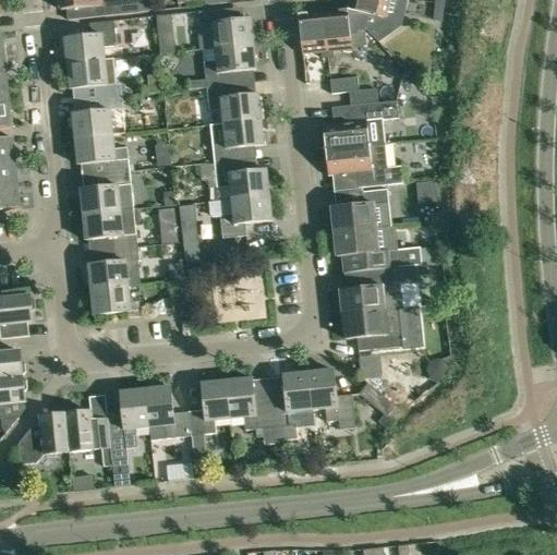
[(100,0),(59,0),(60,8),(65,7),(67,17),(140,10),(137,0),(100,0)]
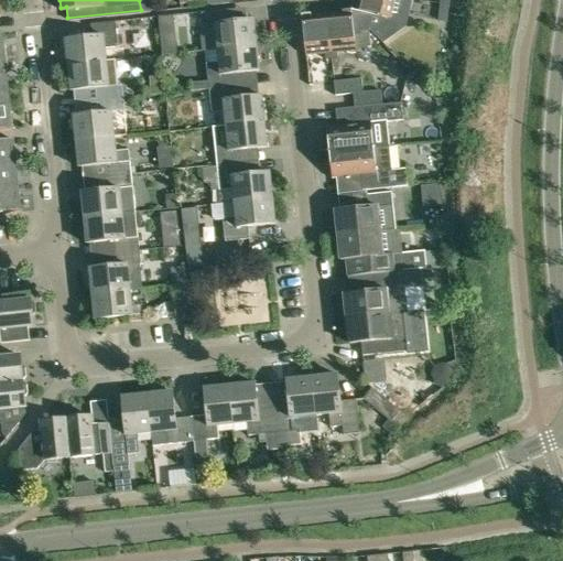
[(353,27),(367,25),(370,12),(396,18),(404,12),(407,0),(352,0),(350,8),(353,27)]
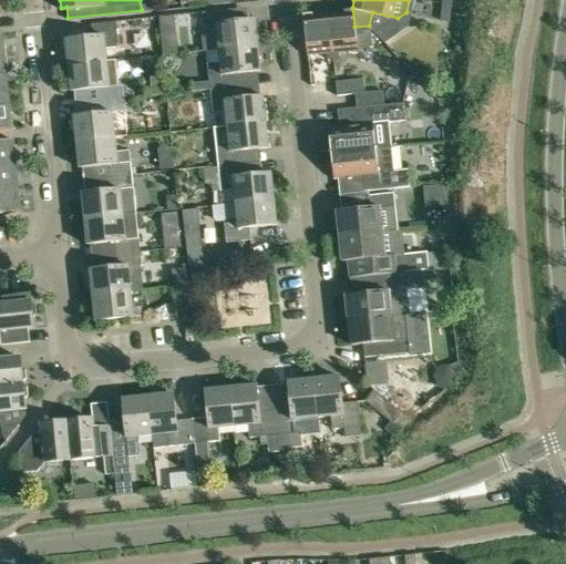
[(440,18),(449,19),(450,3),(441,2),(440,18)]
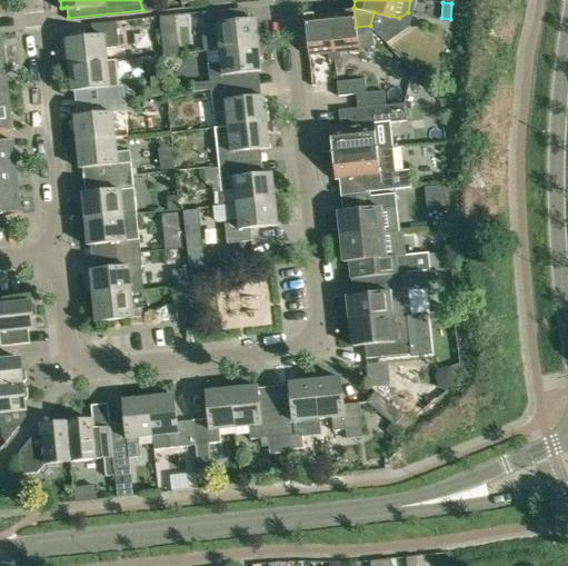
[(255,17),(252,18),(228,20),(226,8),(201,10),(206,49),(219,47),(258,43),(255,17)]
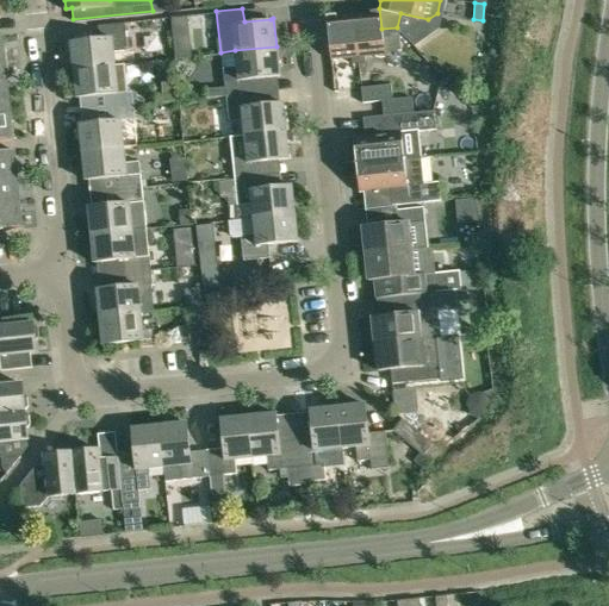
[(384,51),(383,47),(398,47),(397,27),(381,29),(379,8),(352,11),(358,61),(364,60),(362,52),(384,51)]
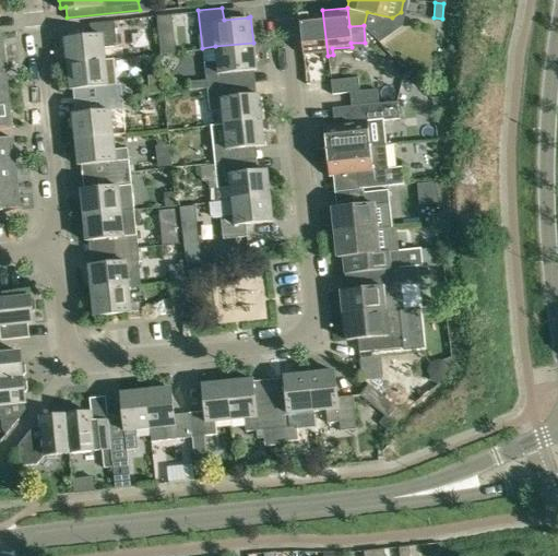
[(298,12),(303,51),(321,49),(321,56),(328,56),(322,10),(298,12)]
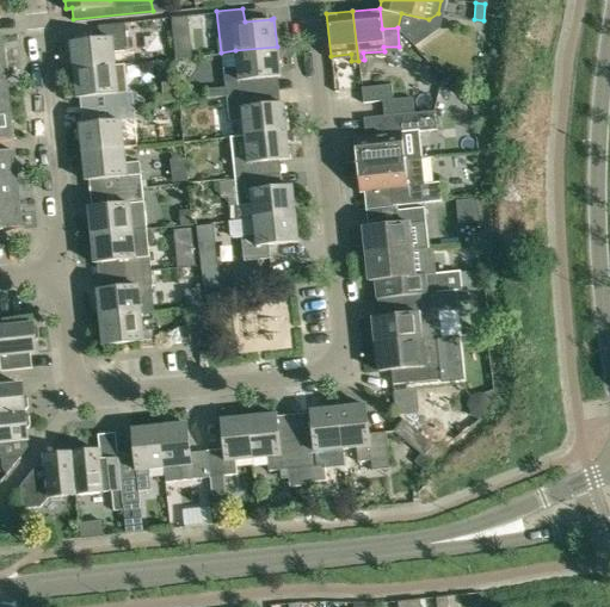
[(188,31),(186,14),(171,16),(173,32),(188,31)]
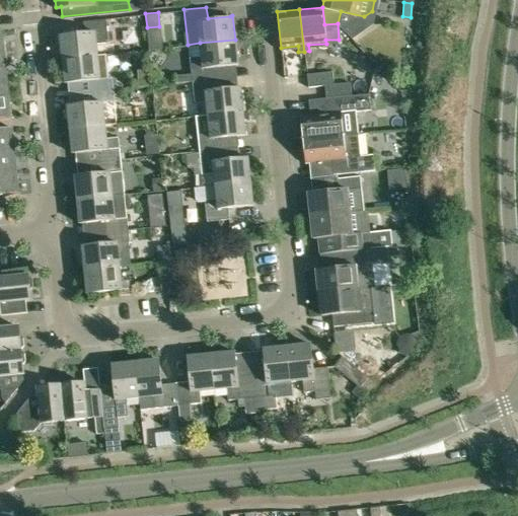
[(105,17),(82,19),(84,31),(59,33),(62,57),(97,54),(95,42),(107,41),(105,17)]
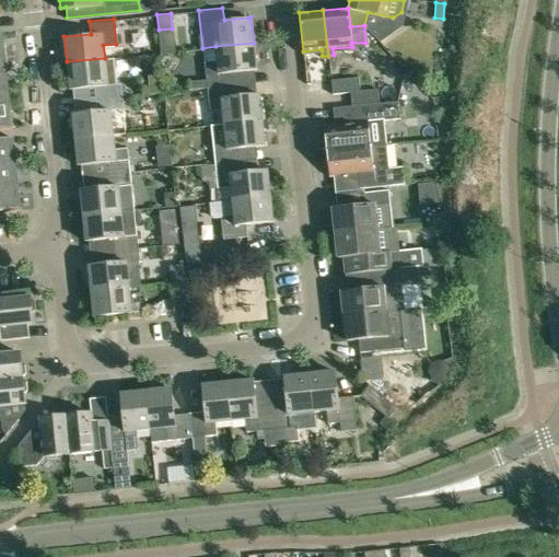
[(204,61),(206,85),(231,83),(230,70),(256,68),(254,43),(216,46),(217,59),(204,61)]
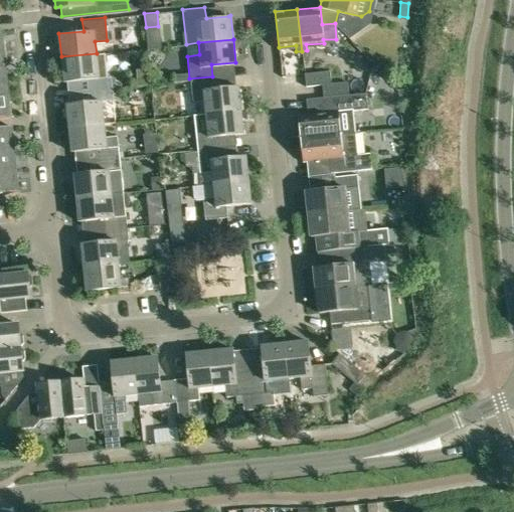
[(88,77),(90,90),(112,87),(111,74),(99,76),(97,53),(61,56),(63,80),(88,77)]
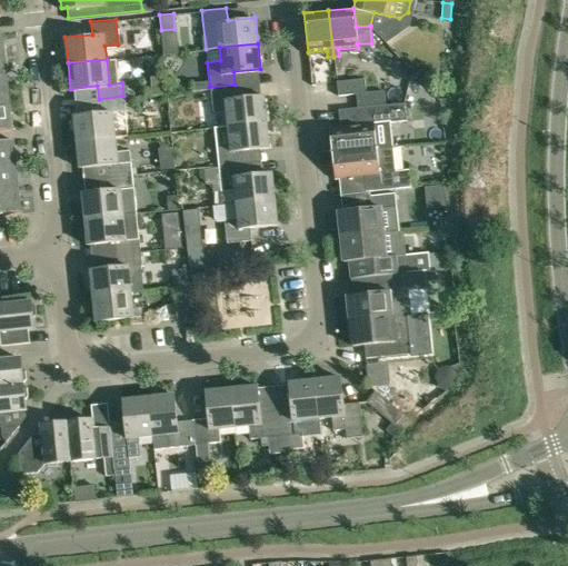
[(337,93),(356,91),(355,91),(365,90),(364,77),(335,79),(337,93)]
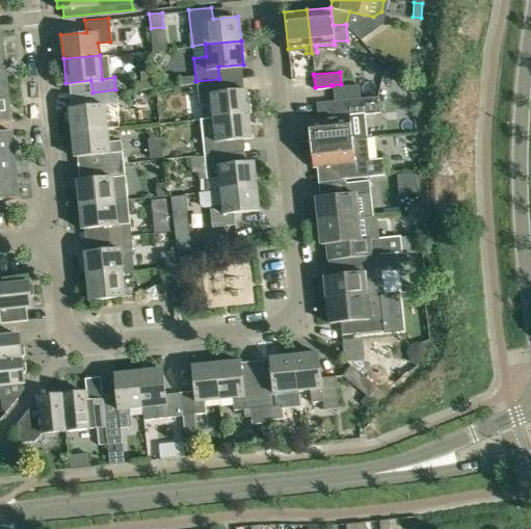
[(0,98),(8,97),(6,75),(0,75),(0,98)]
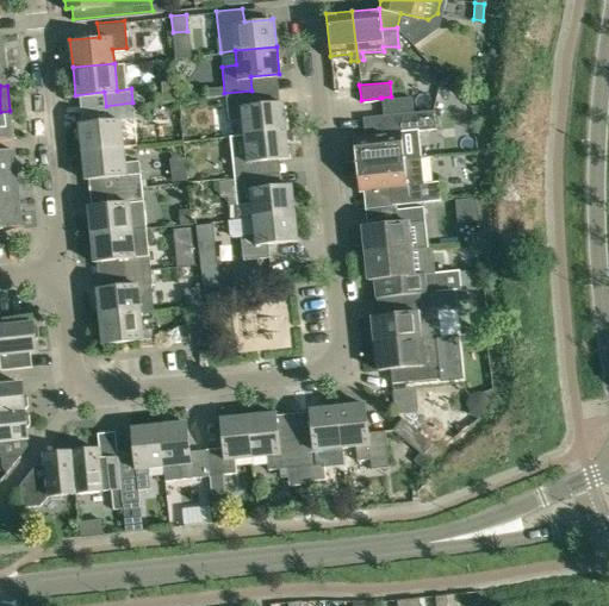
[(242,116),(243,132),(285,129),(281,101),(253,104),(252,91),(224,93),(228,118),(242,116)]
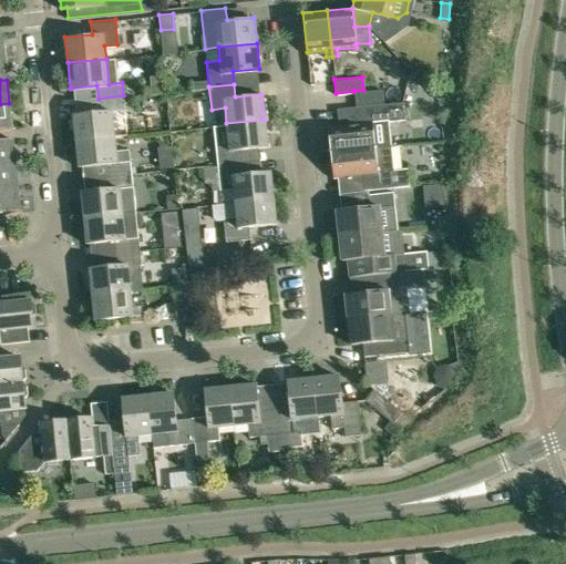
[(382,88),(363,90),(353,91),(354,91),(356,105),(383,102),(382,88)]
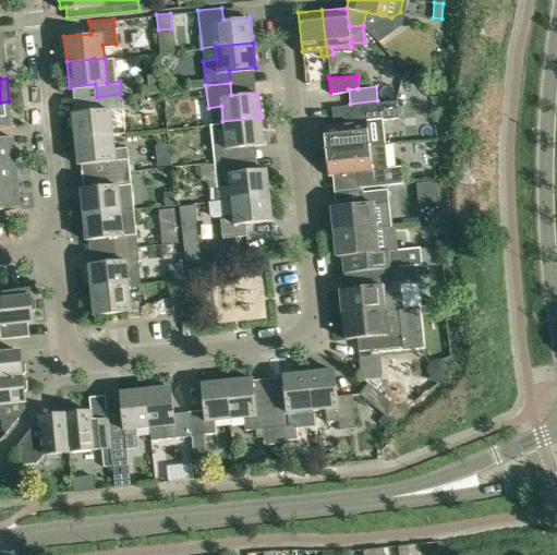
[(71,112),(74,137),(112,133),(109,108),(122,107),(121,94),(97,97),(98,109),(71,112)]
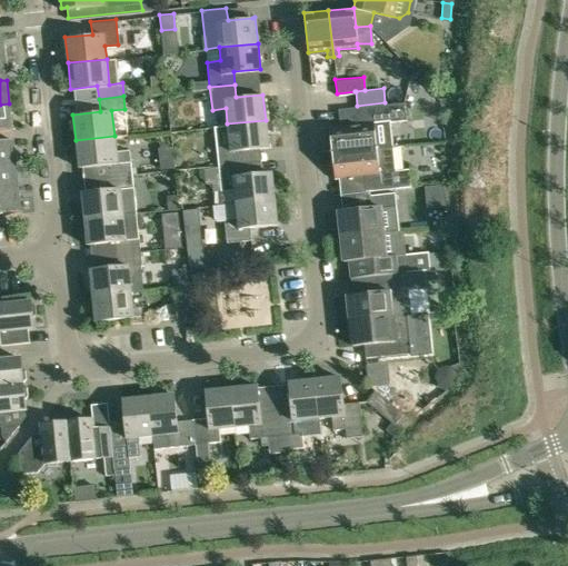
[(328,123),(331,150),(376,146),(374,121),(406,118),(404,101),(385,102),(357,106),(358,121),(330,125),(330,123),(328,123)]
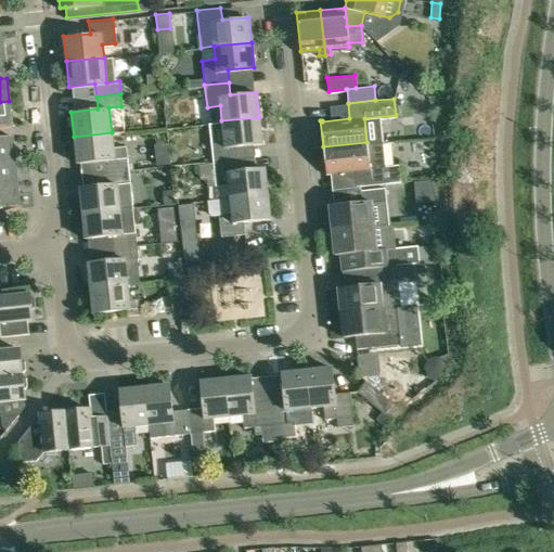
[(0,126),(11,125),(9,101),(0,102),(0,126)]
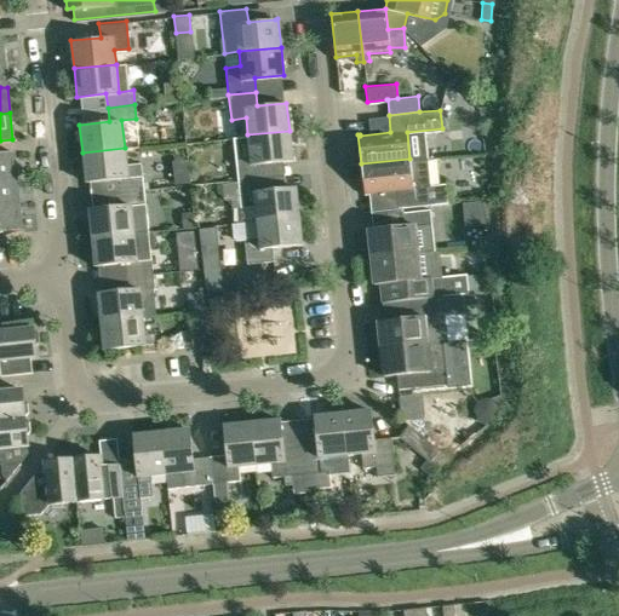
[(238,178),(264,176),(263,161),(292,159),(290,131),(247,134),(233,137),(238,178)]
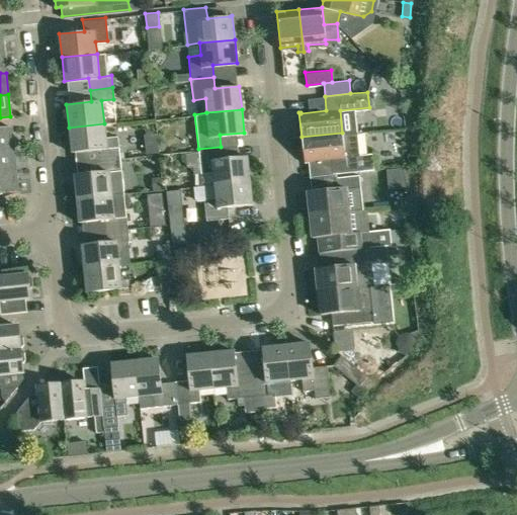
[(119,157),(118,145),(117,134),(105,136),(104,123),(69,127),(71,151),(96,148),(97,160),(119,157)]
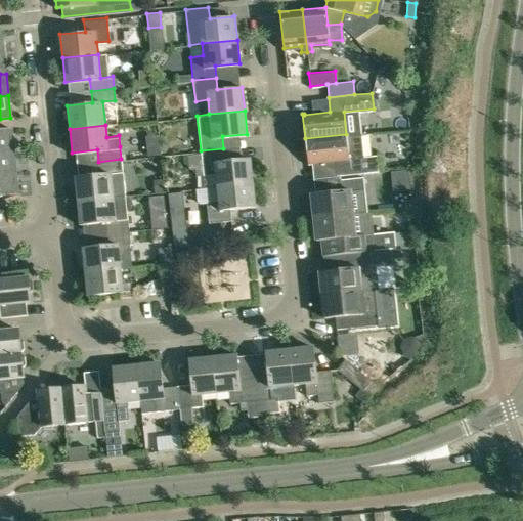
[(0,150),(14,149),(11,127),(0,128),(0,150)]
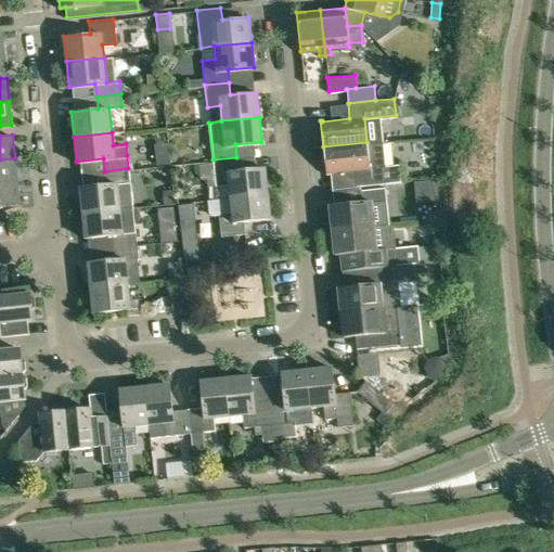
[(382,141),(366,142),(323,146),(325,172),(327,172),(353,169),(356,185),(400,180),(398,163),(385,165),(382,141)]
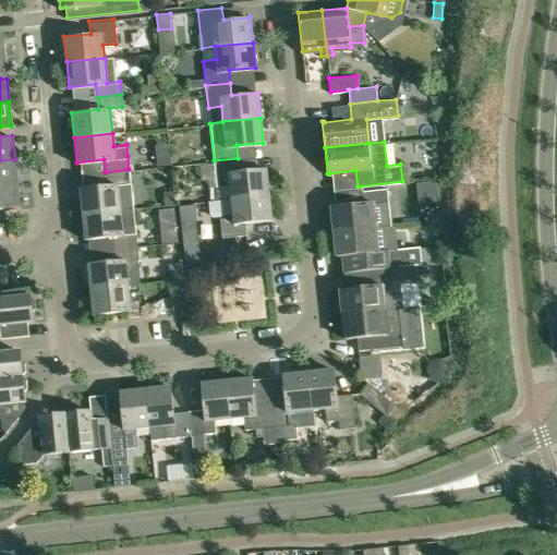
[(217,198),(230,197),(268,193),(266,168),(239,170),(238,158),(214,160),(200,163),(201,179),(207,178),(208,186),(216,185),(217,198)]
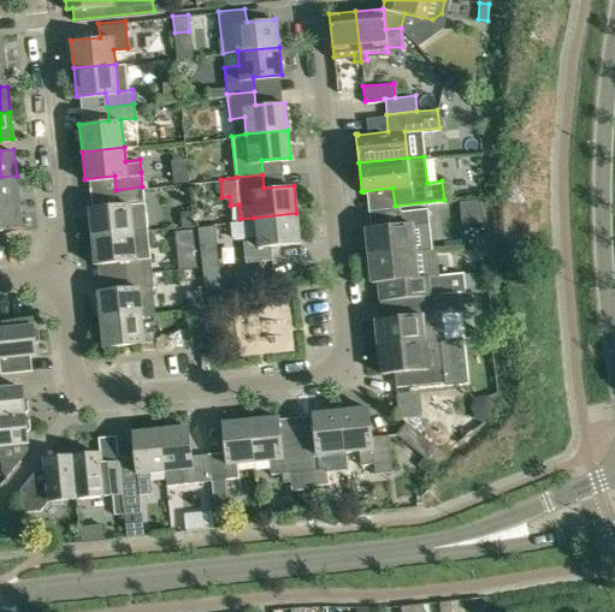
[(0,203),(19,202),(17,176),(0,177),(0,203)]
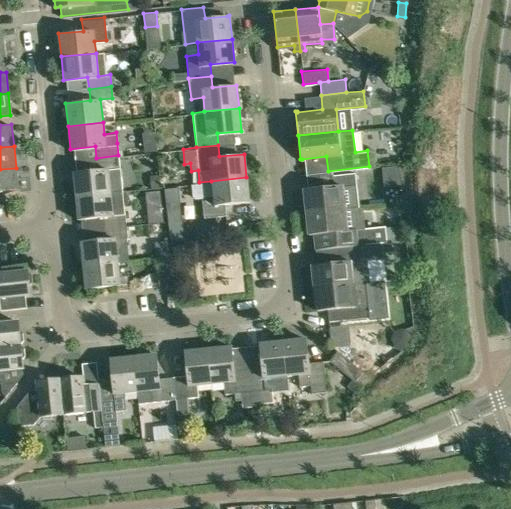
[(75,195),(110,191),(122,190),(118,155),(96,158),(97,169),(73,172),(75,195)]
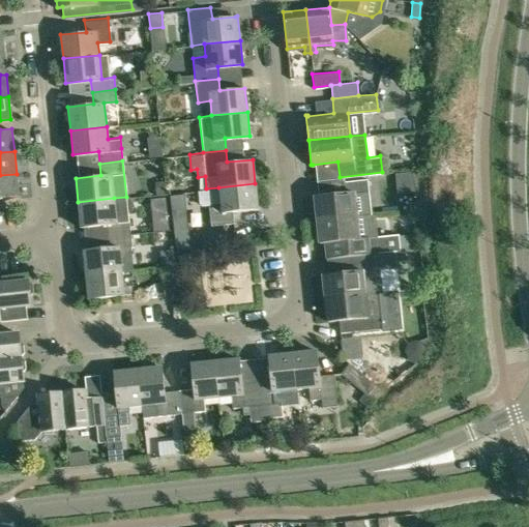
[(0,198),(19,197),(17,174),(0,175),(0,198)]
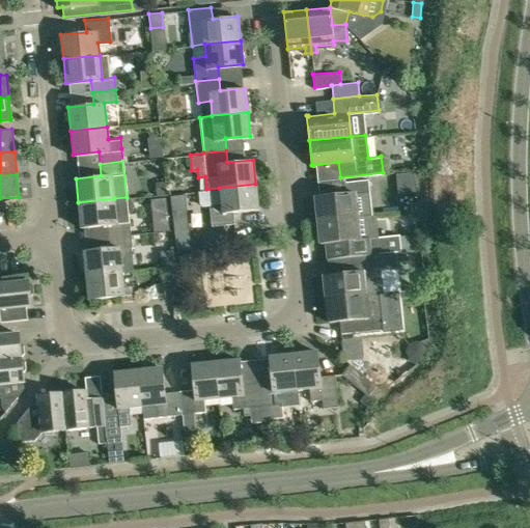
[(357,215),(371,214),(368,178),(342,181),(343,193),(315,196),(317,219),(357,215)]
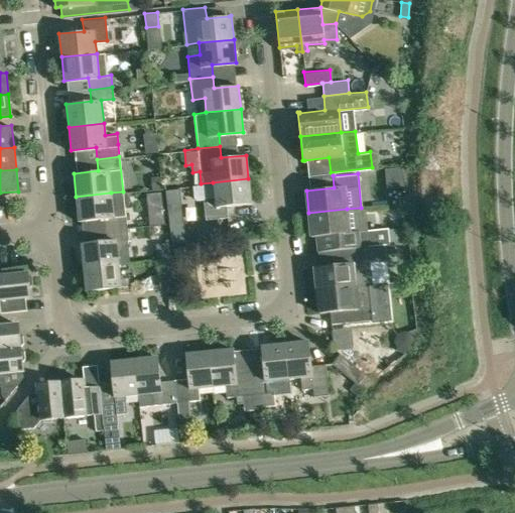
[(160,174),(150,175),(151,188),(161,187),(160,174)]
